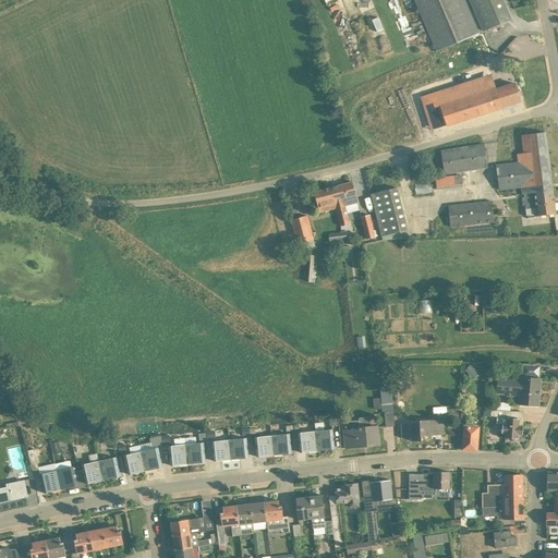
[(414,0),(437,51),(478,34),(464,0),(414,0)]
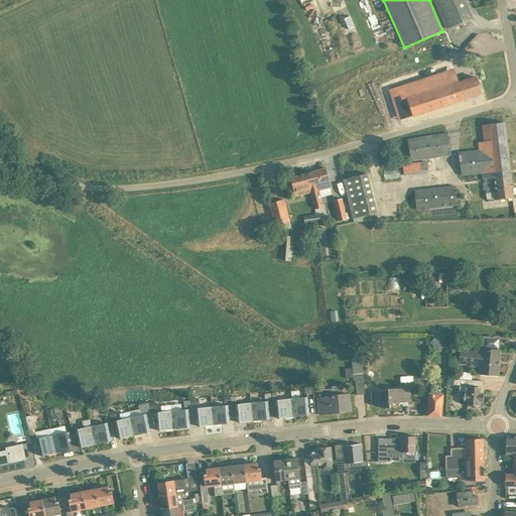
[(434,0),(447,28),(471,18),(463,0),(434,0)]
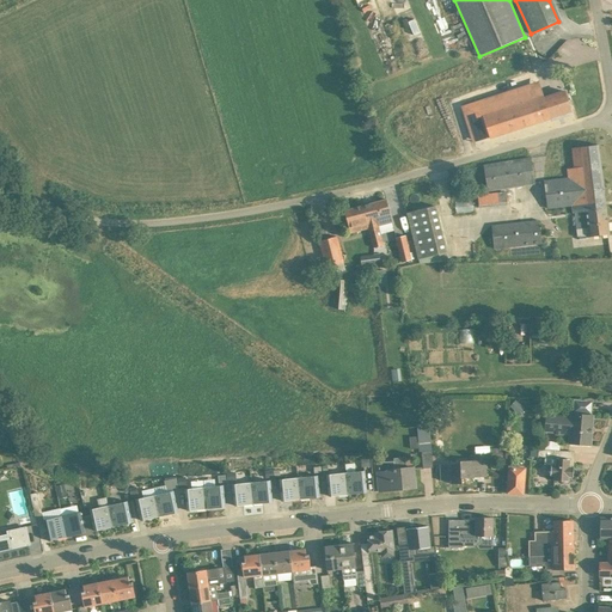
[(534,90),(469,110),(478,141),(571,111),(565,91),(545,98),(544,96),(537,97),(534,90)]
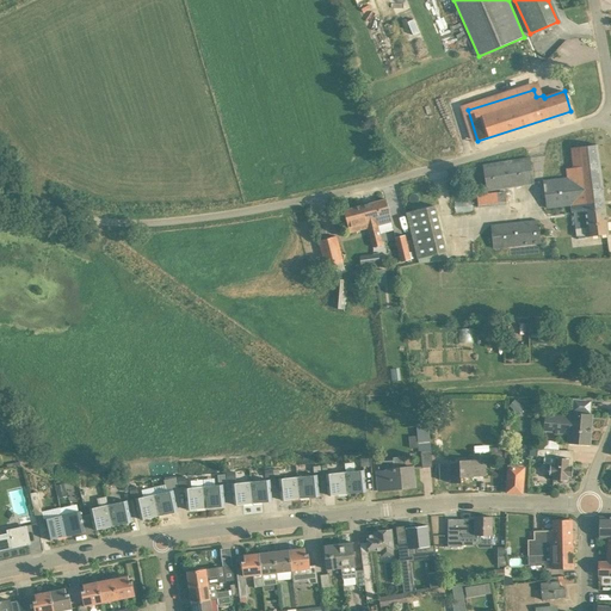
[(588,235),(609,233),(598,144),(571,148),(574,167),(567,168),(572,213),(585,210),(587,227),(575,228),(575,236),(588,235)]
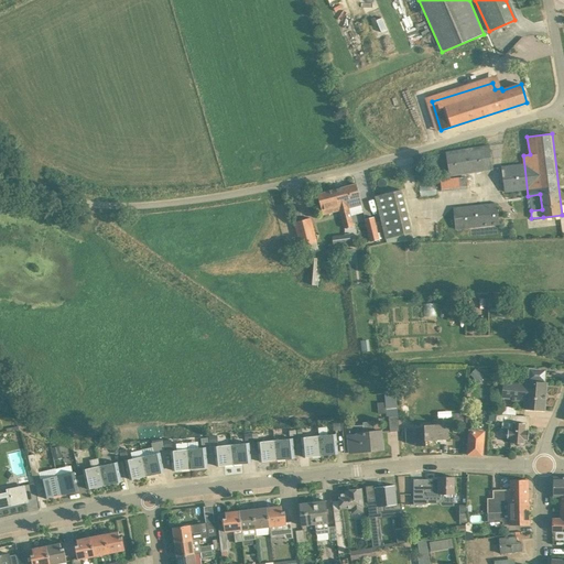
[(449,175),(494,169),(490,144),(446,151),(449,175)]
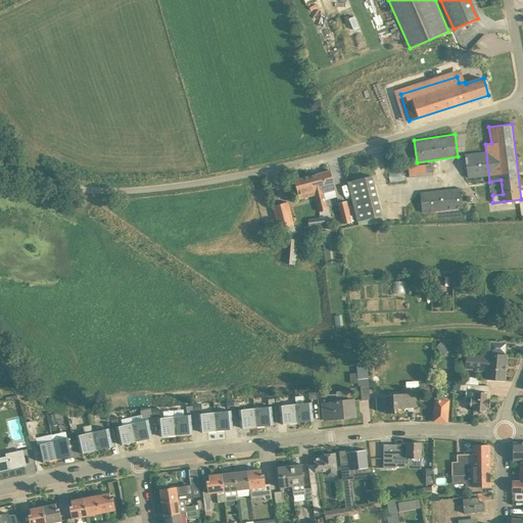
[(410,174),(433,173),(433,163),(409,164),(410,174)]
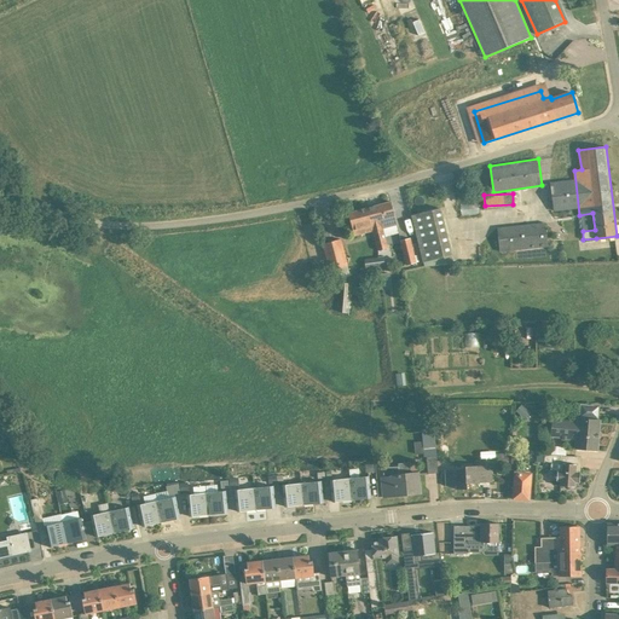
[(397,224),(392,202),(368,208),(374,231),(372,231),(379,250),(388,248),(383,229),(397,224)]
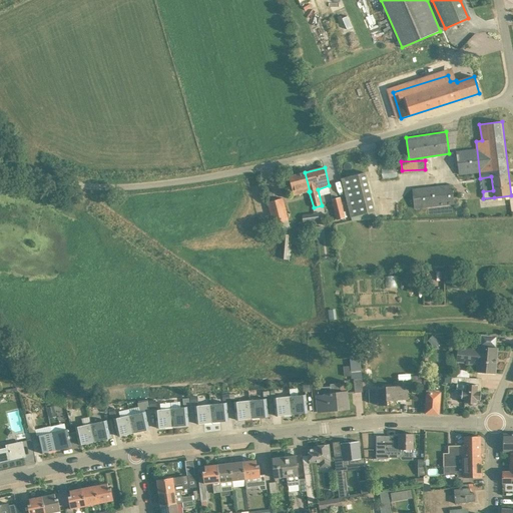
[(351,215),(376,209),(366,170),(342,176),(351,215)]
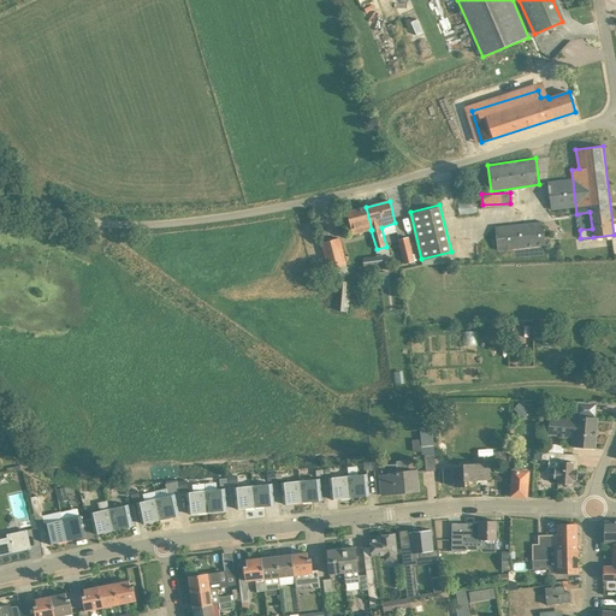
[(372,230),(366,207),(347,212),(353,235),(371,230),(372,230)]
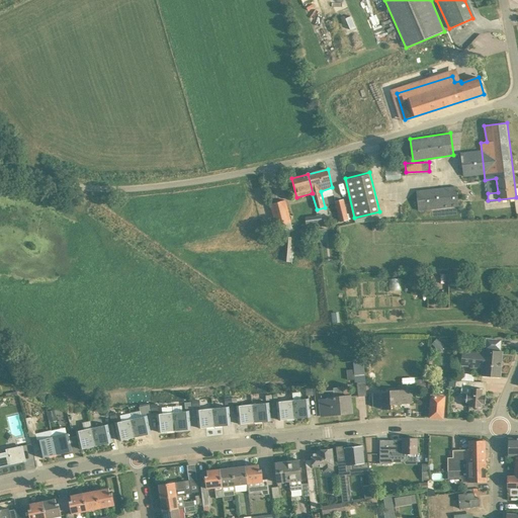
[(457,186),(417,189),(418,208),(458,206),(457,186)]
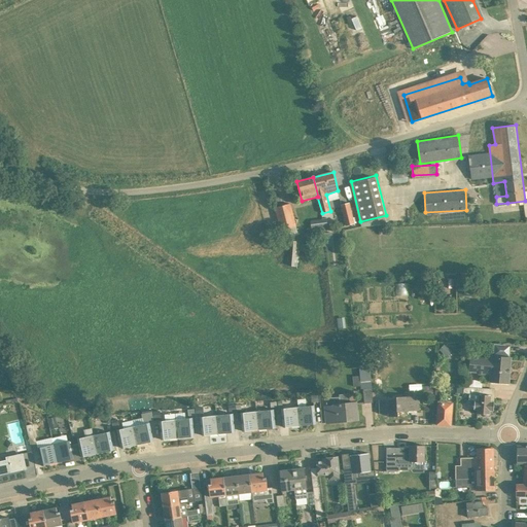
[(290,203),(275,207),(280,230),(282,230),(284,237),(297,233),(290,203)]
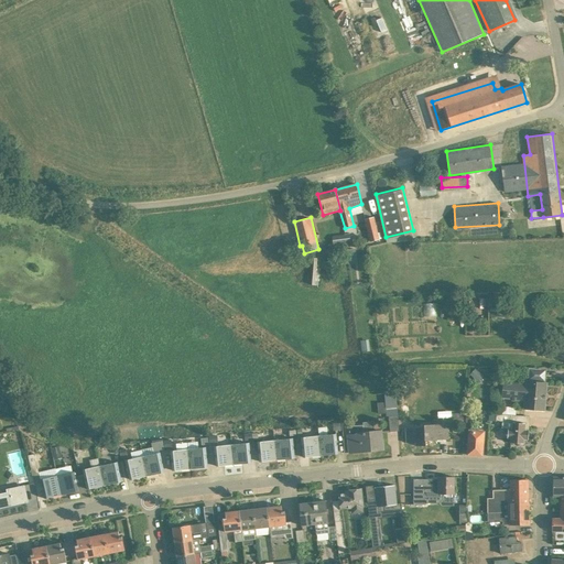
[(368,242),(379,239),(373,217),(365,219),(368,234),(367,234),(366,237),(366,239),(367,239),(368,242)]
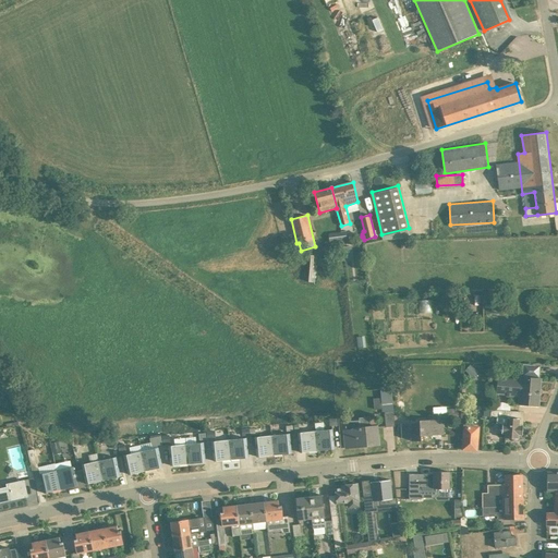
[(328,233),(329,242),(341,240),(340,232),(328,233)]
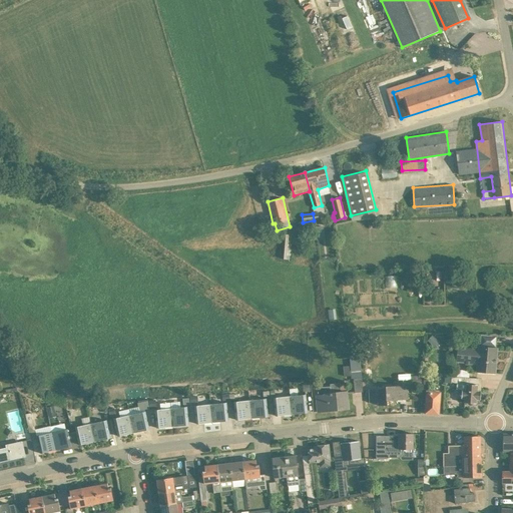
[(422,235),(411,237),(411,248),(423,247),(422,235)]
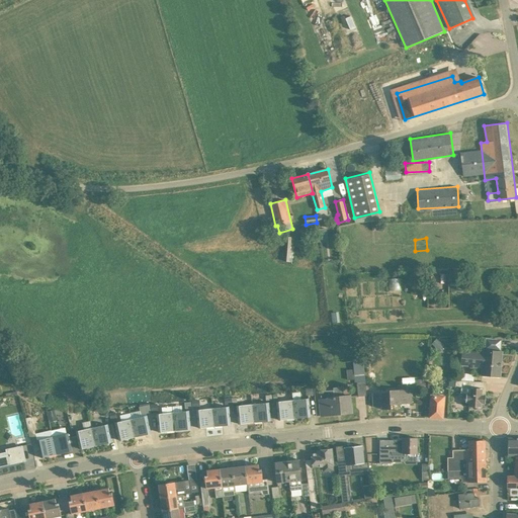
[(401,277),(389,278),(390,289),(401,288),(401,277)]
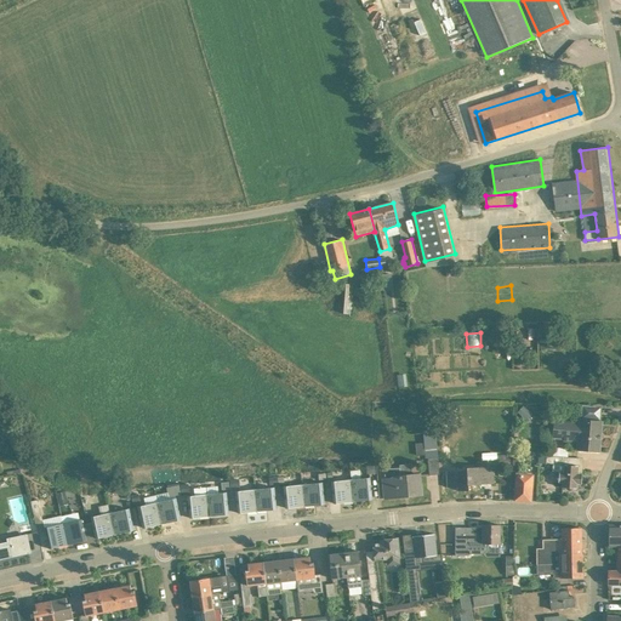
[(580,404),(580,417),(602,417),(602,404),(580,404)]
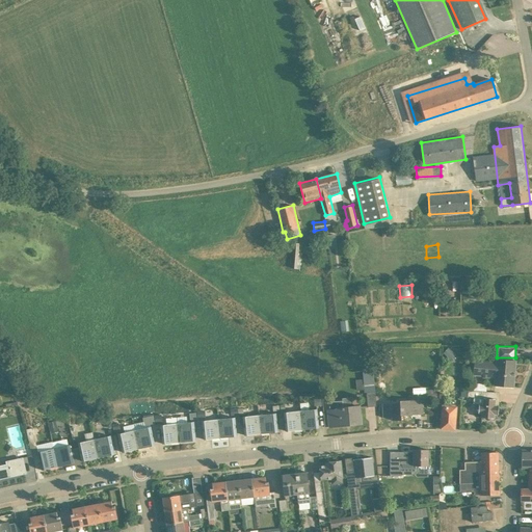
[(448,357),(453,351),(449,347),(444,352),(448,357)]
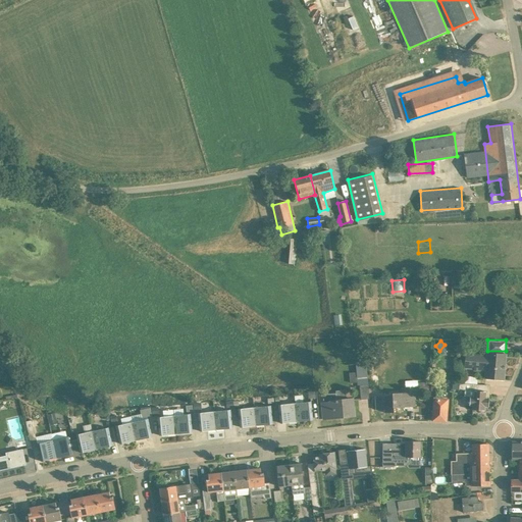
[(485,370),(484,377),(504,379),(506,354),(488,353),(487,355),(467,354),(467,353),(467,348),(461,347),(461,354),(466,354),(464,368),(485,370)]
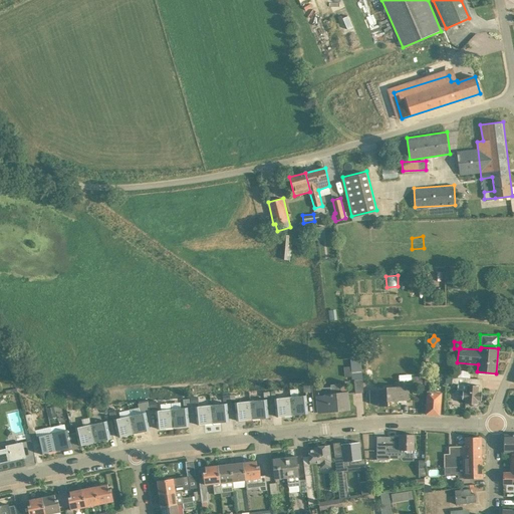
[(9,349),(0,350),(0,355),(1,358),(6,357),(7,362),(12,361),(9,349)]
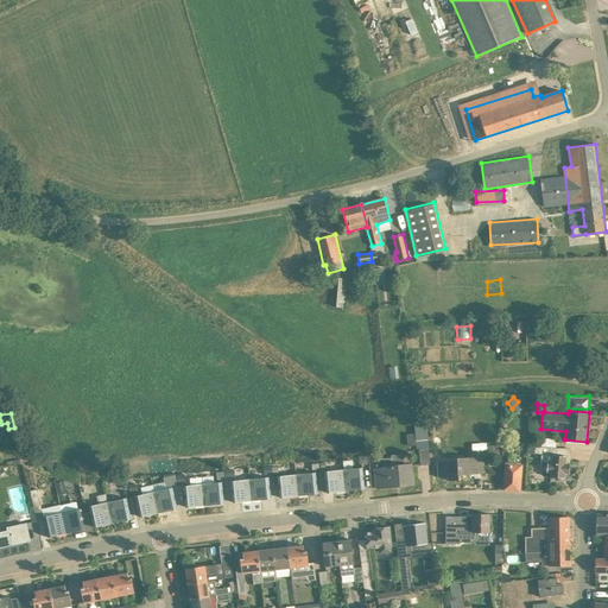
[(431,445),(431,444),(429,425),(417,425),(419,449),(429,448),(429,445),(431,445)]
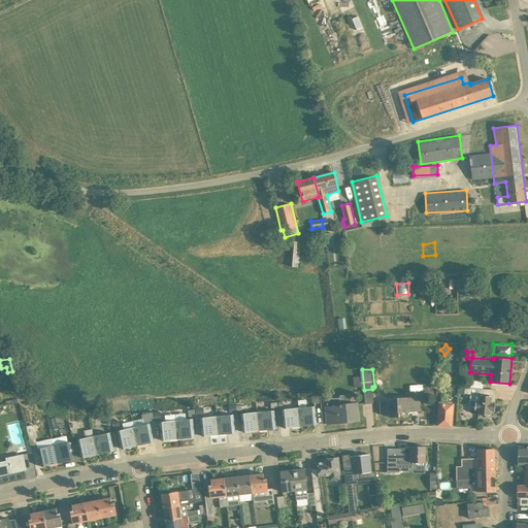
[(480,395),(481,389),(464,388),(459,388),(458,394),(470,395),(469,400),(475,401),(475,410),(479,410),(479,415),(491,416),(491,411),(494,411),(495,402),(492,402),(492,396),(480,395)]
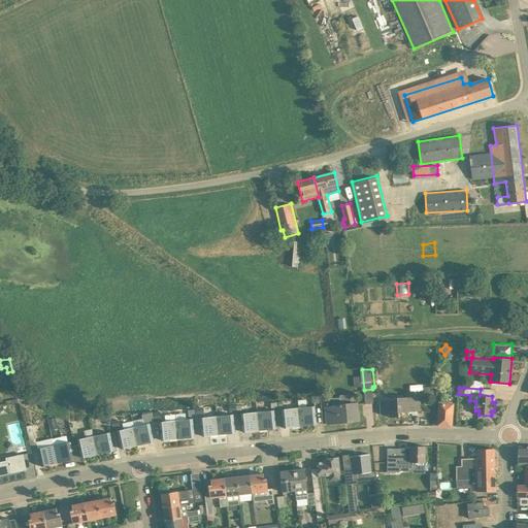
[(373,403),(372,389),(364,390),(365,403),(373,403)]
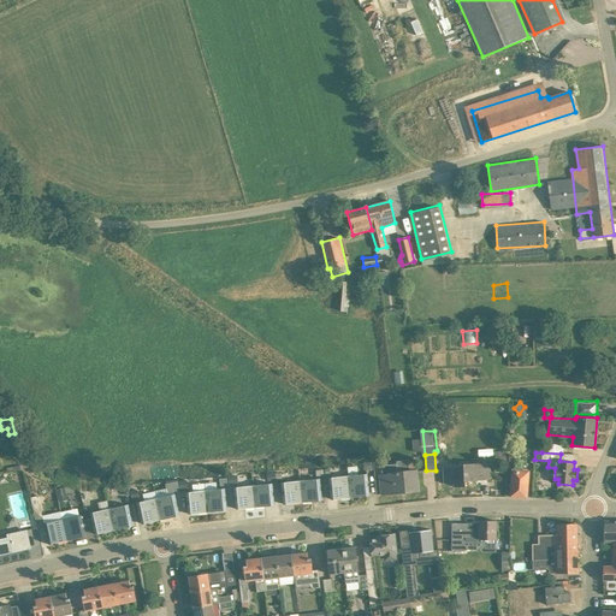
[(367,469),(373,469),(373,461),(372,461),(372,458),(362,460),(362,465),(363,465),(365,471),(367,469)]
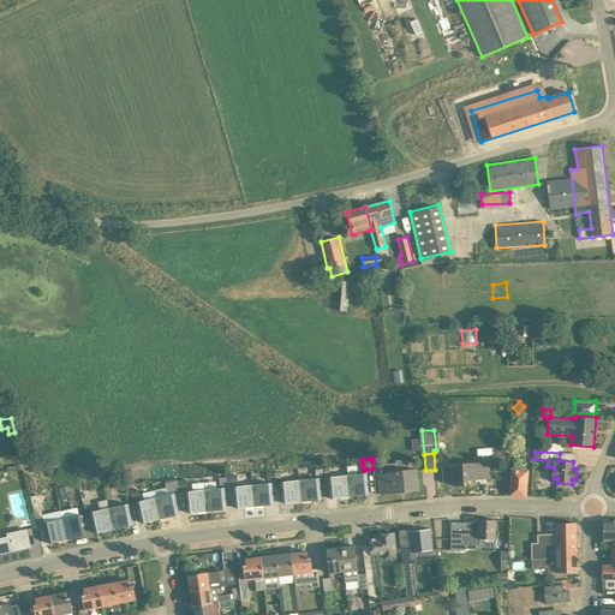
[(489,479),(488,463),(463,463),(464,466),(453,467),(454,485),(465,485),(464,479),(489,479)]
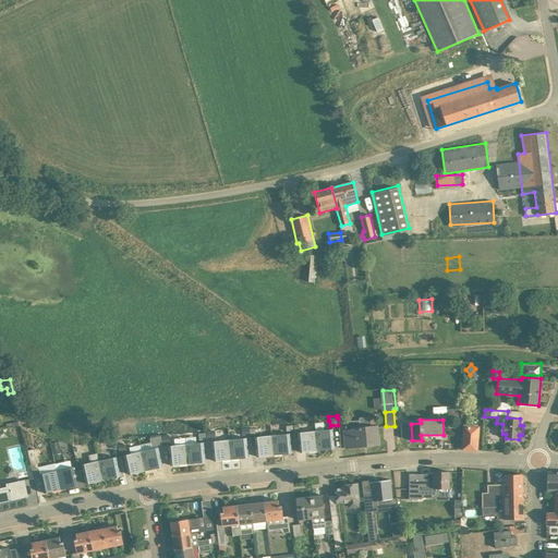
[(347,429),(346,429),(348,447),(353,447),(354,448),(359,447),(360,446),(379,444),(377,425),(360,426),(359,421),(346,422),(347,429)]
